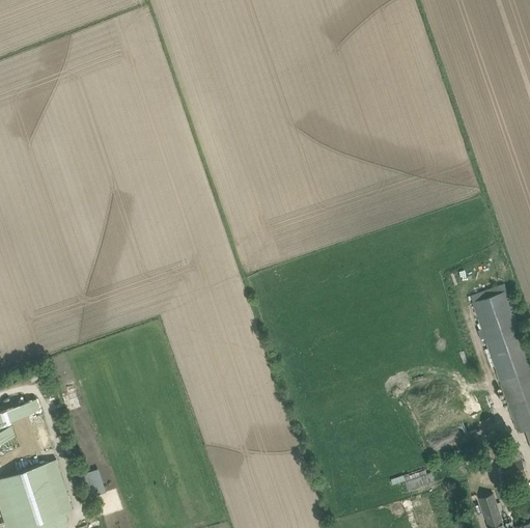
[(504,286),(469,298),(479,332),(476,333),(479,342),(484,340),(485,343),(518,435),(524,433),(529,449),(529,362),(520,332),(504,286)]
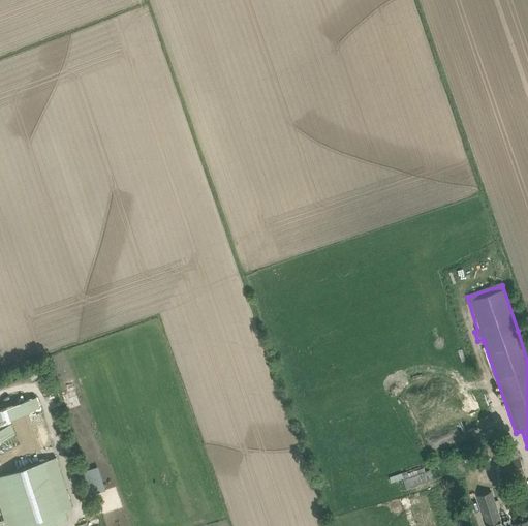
[(470,470),(475,468),(475,467),(489,463),(487,455),(467,461),(470,470)]
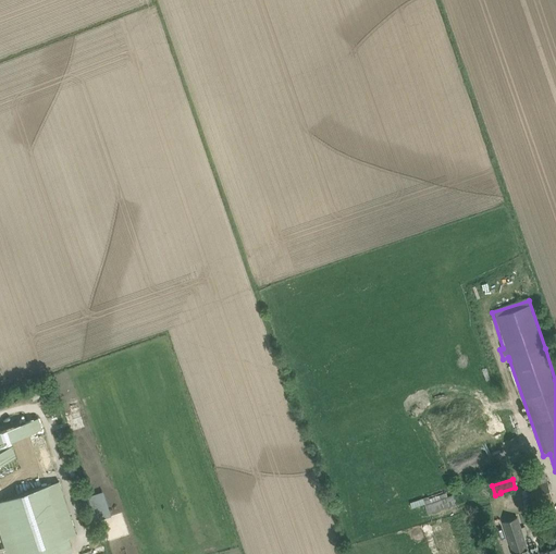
[(58,484),(0,503),(0,536),(4,550),(5,553),(65,553),(70,552),(66,541),(75,538),(58,484)]
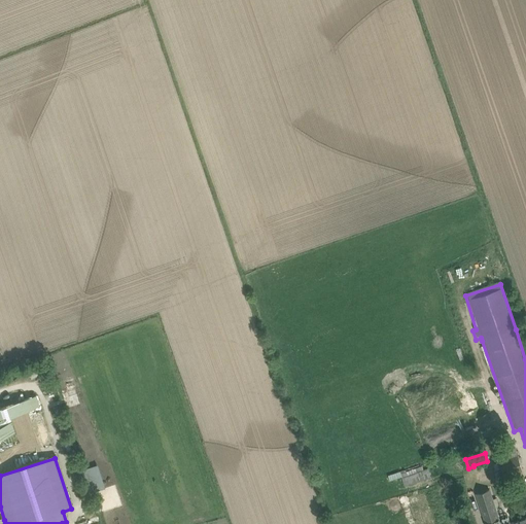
[(98,467),(82,470),(88,494),(103,491),(98,467)]
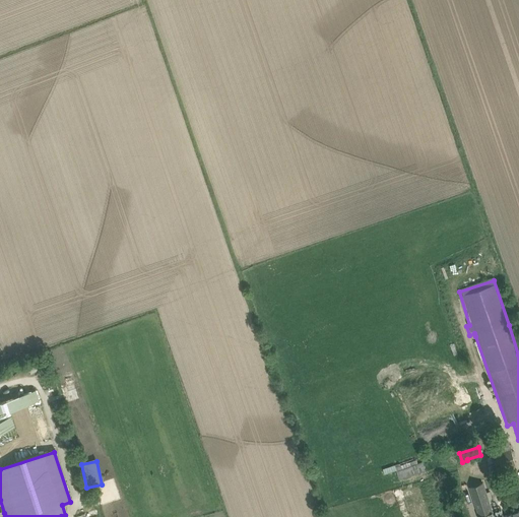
[(414,463),(394,470),(398,482),(425,474),(422,465),(416,467),(415,463),(414,463)]
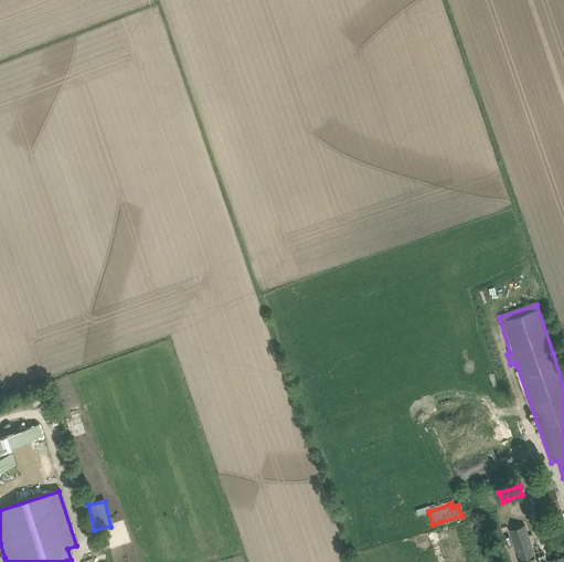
[(523,529),(509,533),(519,561),(544,561),(544,560),(541,561),(533,561),(523,529)]
